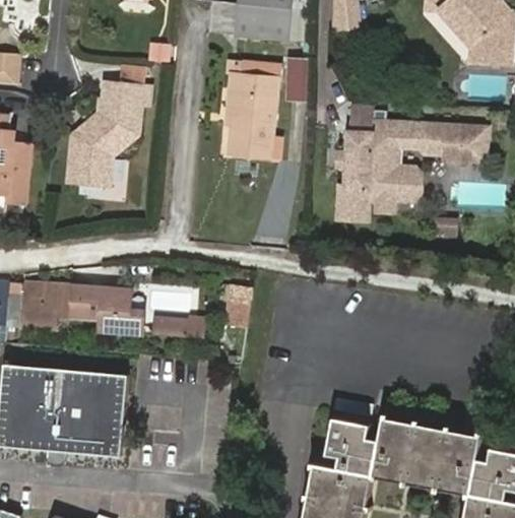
[(237,0),(236,11),(287,16),(310,19),(310,0),(237,0)]
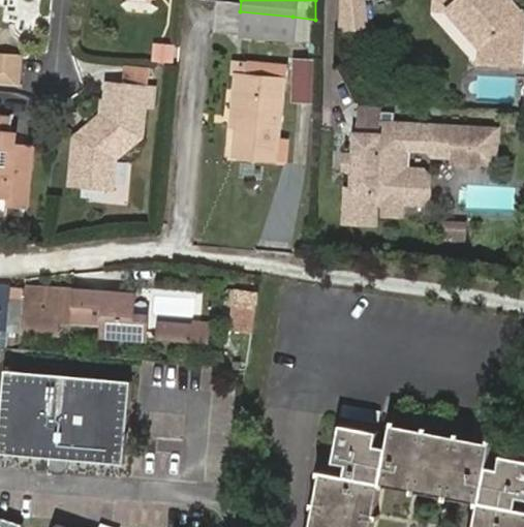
[(454,11),(479,40),(479,64),(517,65),(520,14),(505,0),(432,0),(433,11),(454,11)]
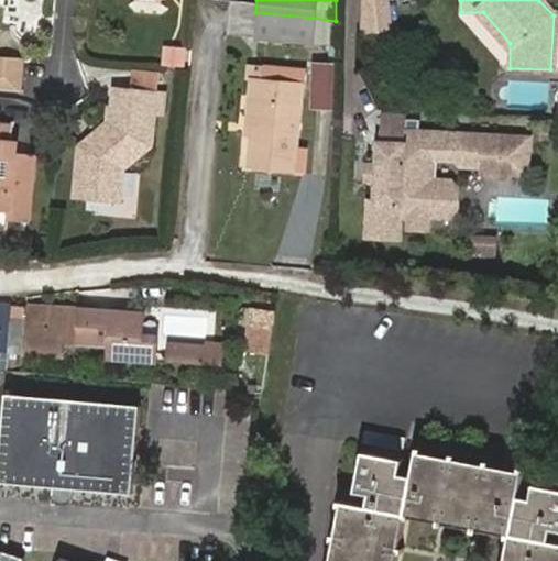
[(312,18),(255,12),(251,47),(334,56),(336,21),(312,18)]
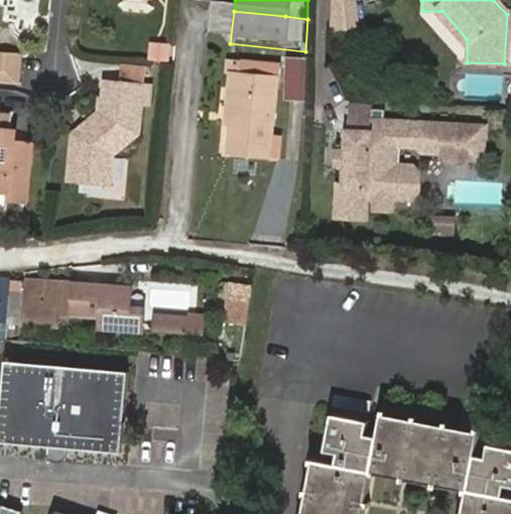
[(145,61),(169,65),(171,45),(147,42),(145,61)]
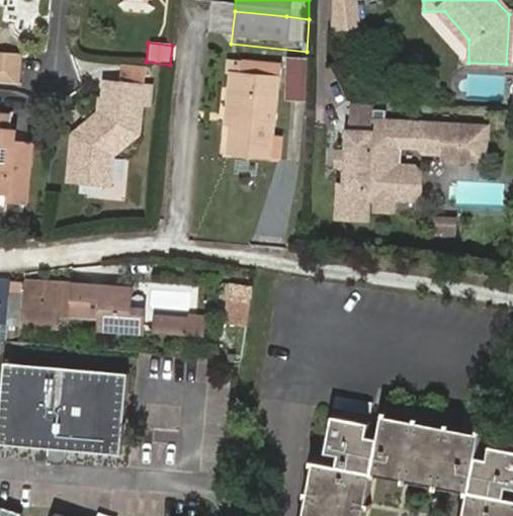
[(0,85),(15,86),(16,57),(0,55),(0,85)]
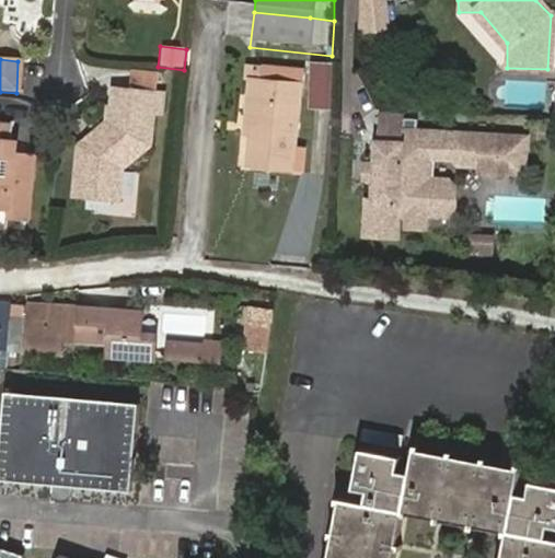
[(309,109),(333,111),(336,65),(312,64),(309,109)]
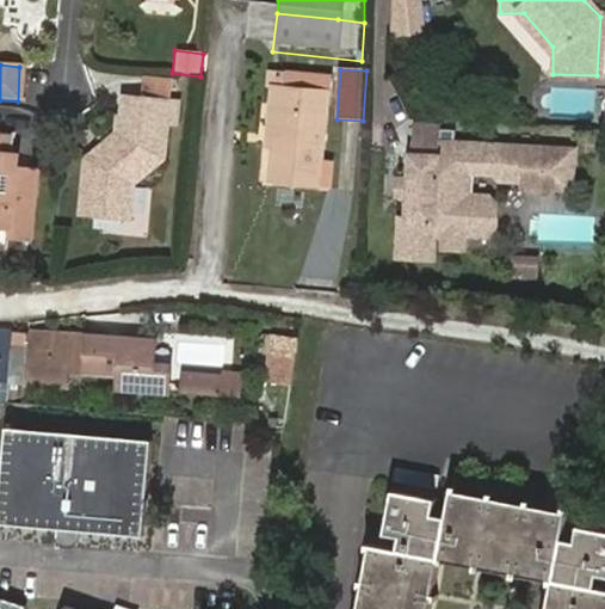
[(140,78),(140,94),(170,97),(171,79),(140,78)]
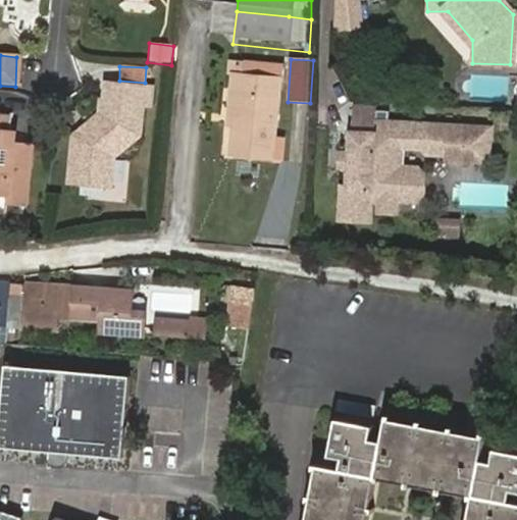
[(502,102),(505,81),(467,76),(464,97),(502,102)]
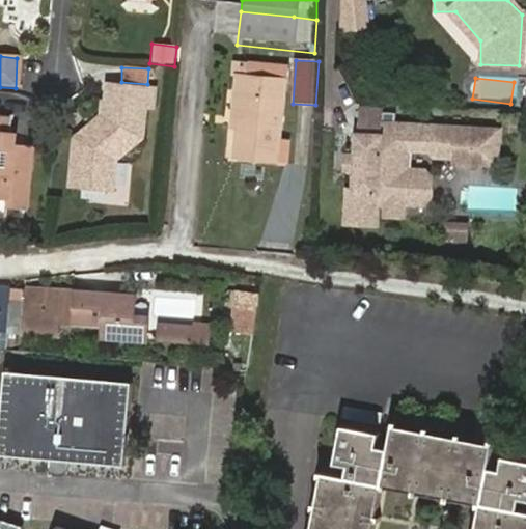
[(278,88),(238,84),(237,101),(229,167),(271,171),(277,104),(278,88)]
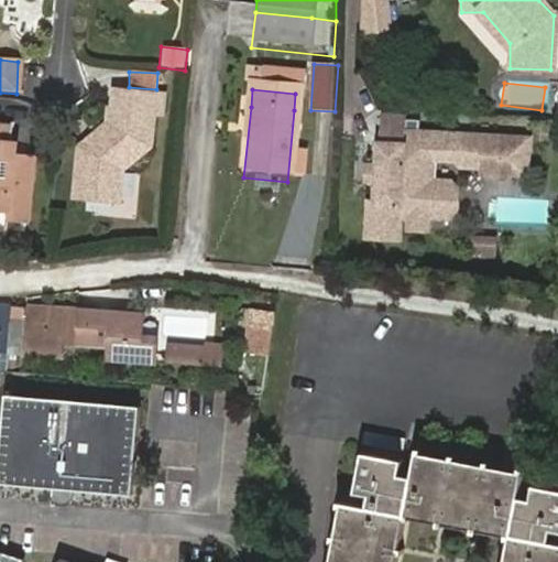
[(121,175),(150,149),(152,117),(162,117),(161,96),(110,90),(108,110),(104,110),(102,125),(79,149),(74,204),(121,208),(121,175)]
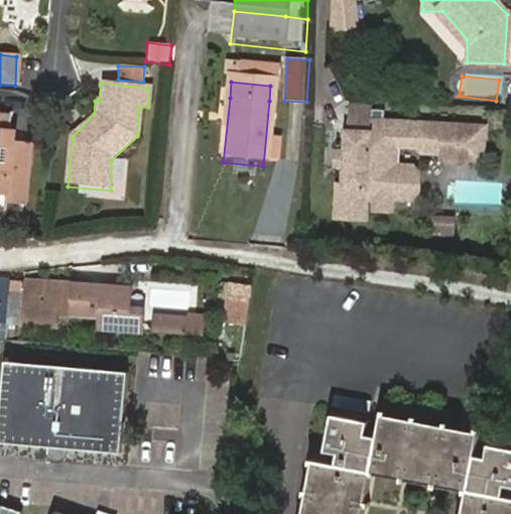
[(9,117),(0,116),(0,191),(5,191),(5,202),(22,204),(28,143),(7,141),(9,117)]
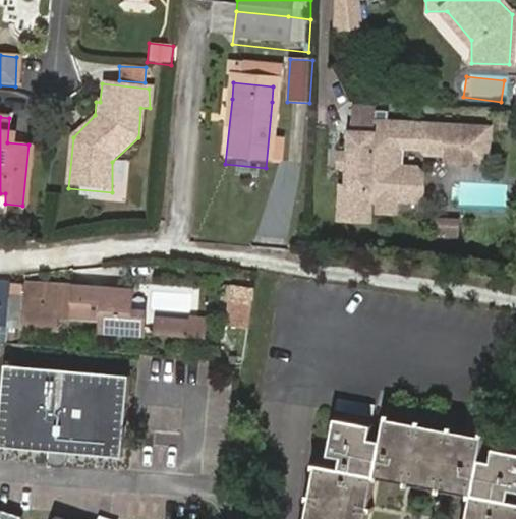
[(418,159),(419,130),(376,127),(375,139),(353,138),(352,164),(352,174),(352,192),(342,193),(340,227),(370,228),(371,207),(415,207),(416,200),(418,199),(418,182),(416,181),(416,175),(403,173),(401,160),(418,159)]
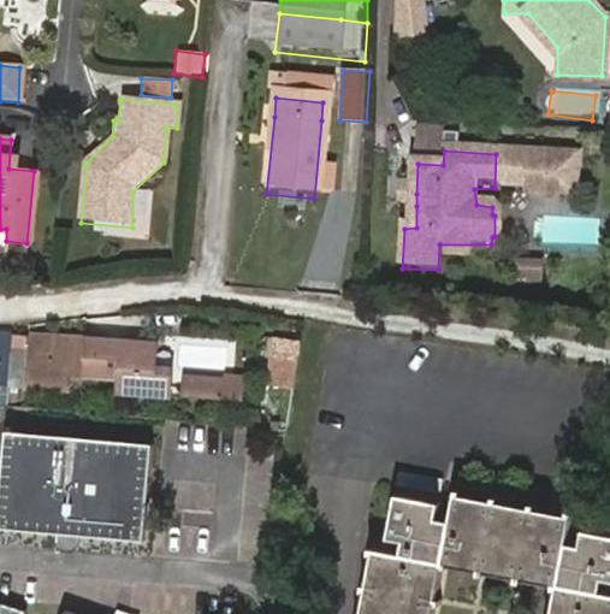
[(580,158),(496,154),(495,188),(499,188),(501,190),(528,193),(528,198),(536,198),(539,205),(555,206),(561,200),(578,200),(580,158)]
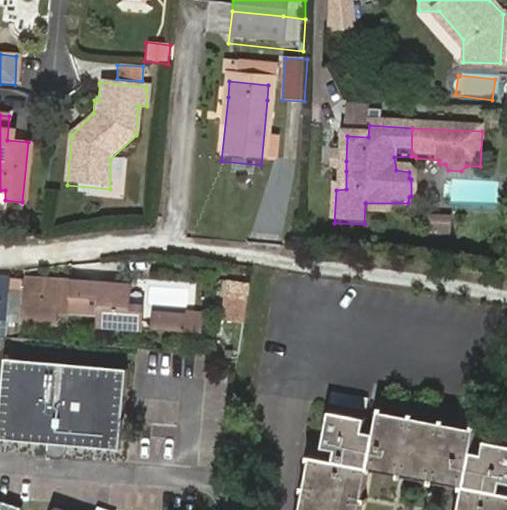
[(346,171),(346,161),(336,161),(336,171),(346,171)]
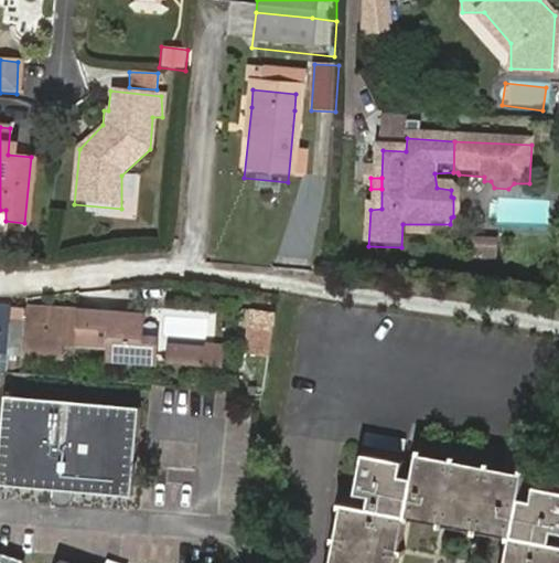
[(495,259),(497,238),(470,236),(469,257),(495,259)]
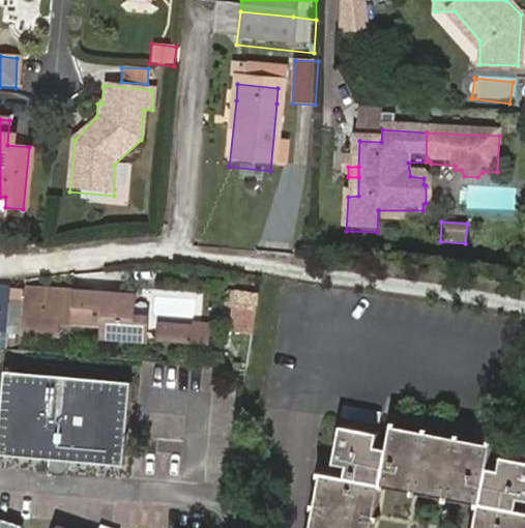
[(30,285),(28,304),(25,332),(57,334),(57,322),(104,325),(104,338),(146,341),(146,323),(133,323),(134,292),(107,290),(30,285)]
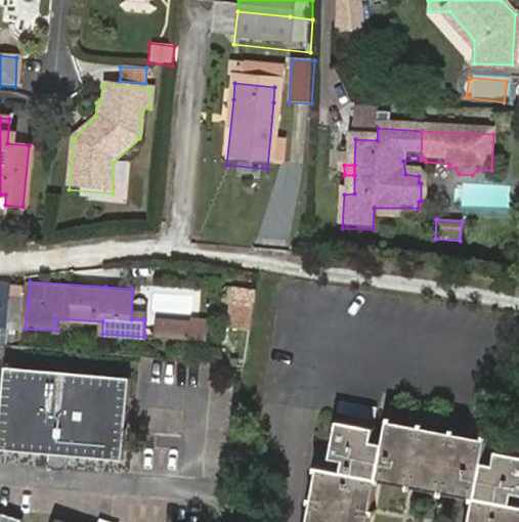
[(0,312),(7,313),(8,304),(9,290),(0,289),(0,312)]
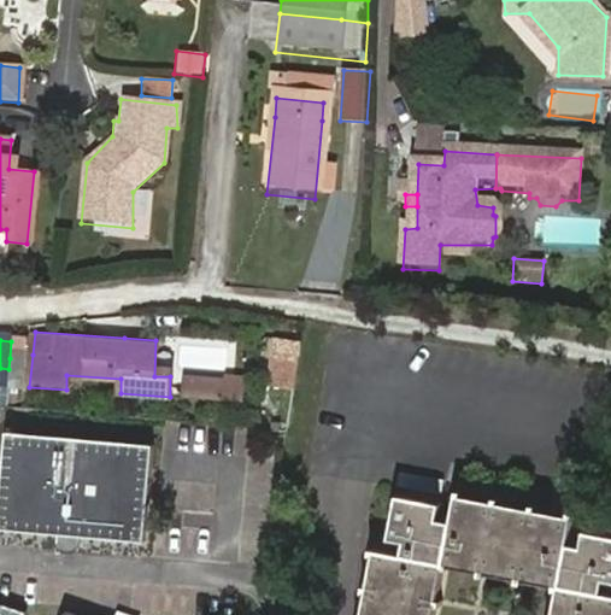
[(283,393),(287,359),(259,356),(256,388),(283,393)]
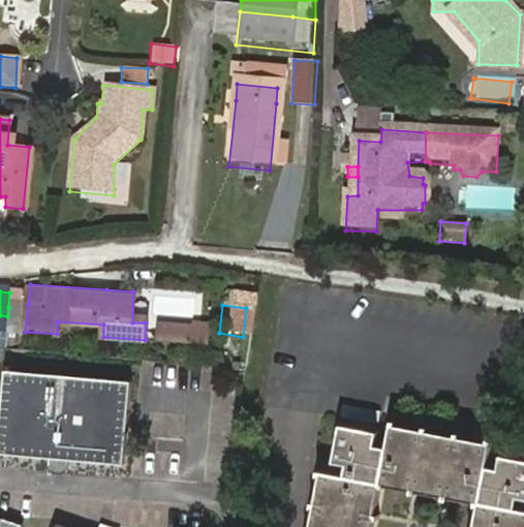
[(18,308),(8,307),(7,316),(6,332),(17,333),(18,308)]
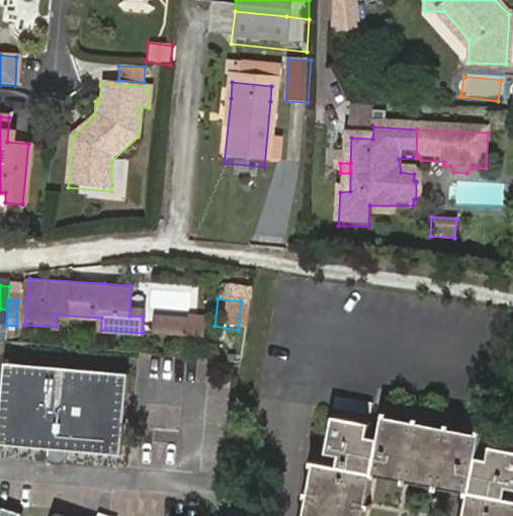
[(152,338),(204,338),(204,317),(152,316),(152,338)]
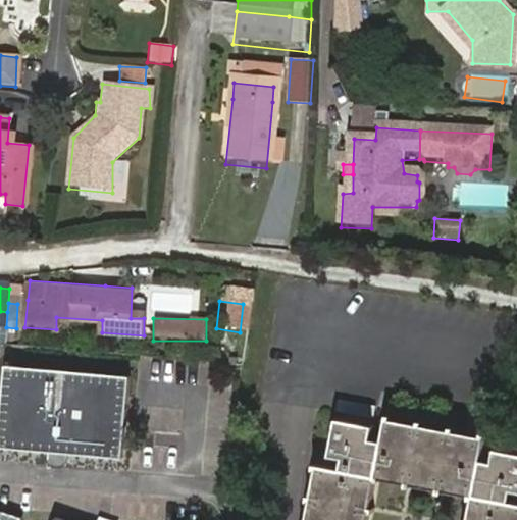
[(65,445),(64,452),(120,457),(127,376),(4,365),(0,412),(0,447),(47,450),(48,443),(65,445)]
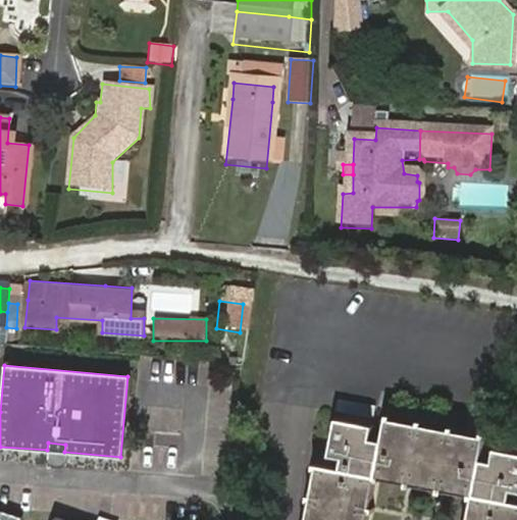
[(341,462),(311,457),(310,463),(314,463),(310,489),(306,488),(305,494),(309,495),(305,519),(516,519),(516,494),(507,492),(509,480),(516,481),(516,446),(494,442),(490,455),(479,453),(483,424),(479,423),(478,429),(450,424),(451,419),(446,418),(446,423),(418,418),(419,413),(415,413),(414,418),(388,413),(389,408),(382,407),(377,435),(368,433),(370,419),(333,413),(327,448),(343,451),(341,462)]
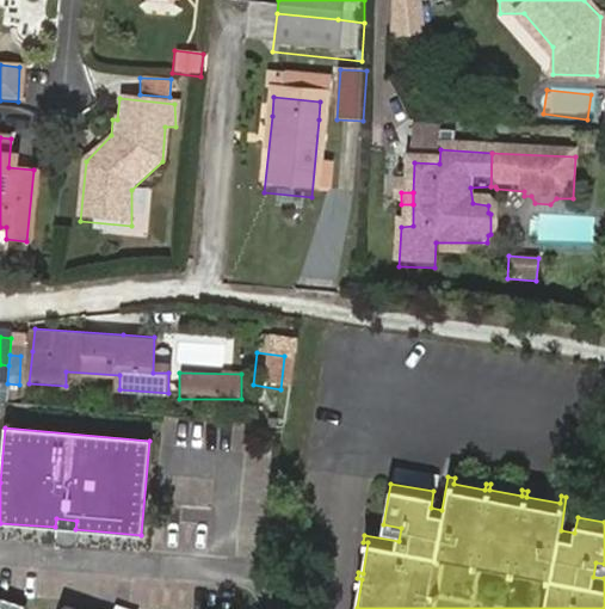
[(74,537),(75,529),(76,521),(56,518),(55,527),(54,534),(55,539),(56,542),(59,543),(65,545),(67,545),(69,543),(73,541),(74,537)]
